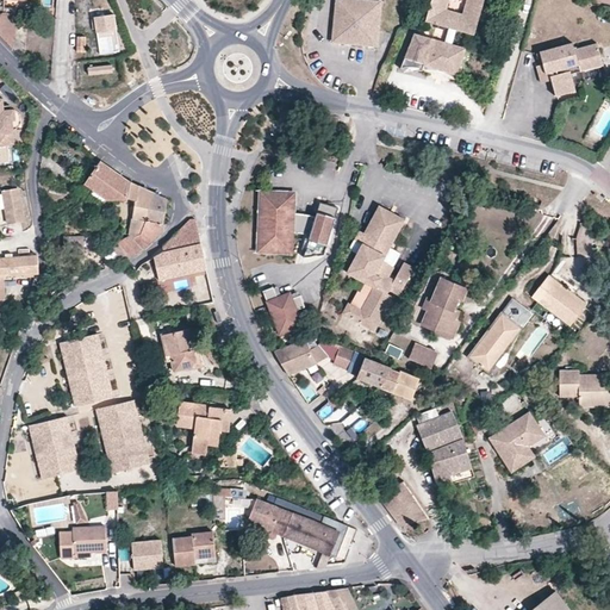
[(487,0),(434,0),(427,24),(450,31),(446,45),(417,39),(408,70),(427,72),(435,72),(444,74),(449,76),(454,79),(459,85),(467,53),(454,48),(458,33),(477,38),(487,0)]
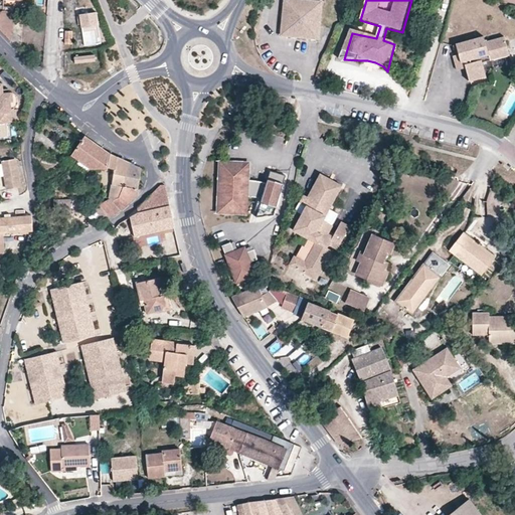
[(302,6),(284,5),(282,31),(287,32),(286,37),(308,39),(310,27),(319,28),(321,3),(302,1),(302,6)]
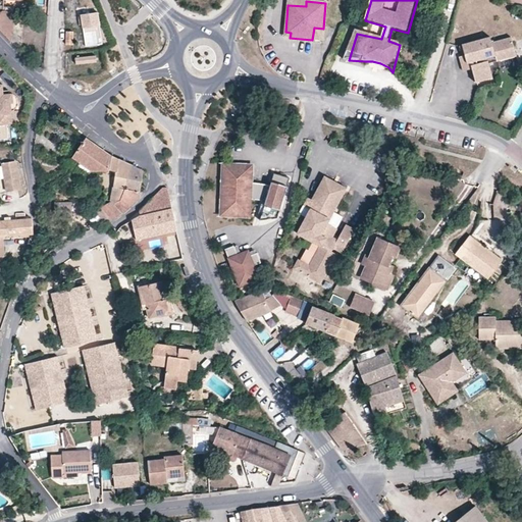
[(0,9),(0,30),(10,41),(13,7),(3,7),(2,10),(0,9)]
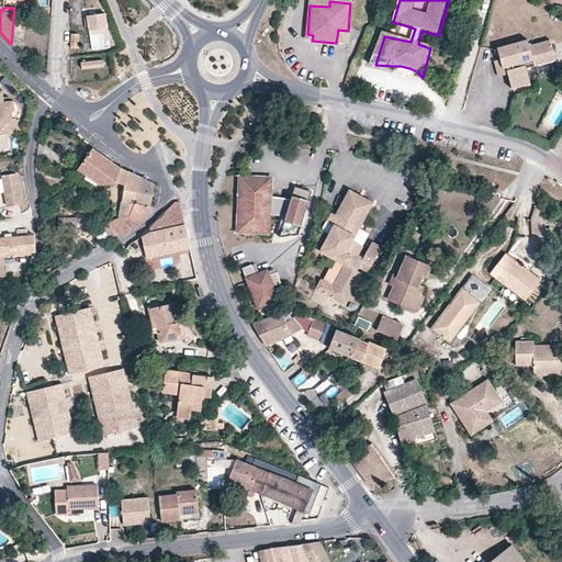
[(110,45),(105,13),(88,15),(92,47),(110,45)]
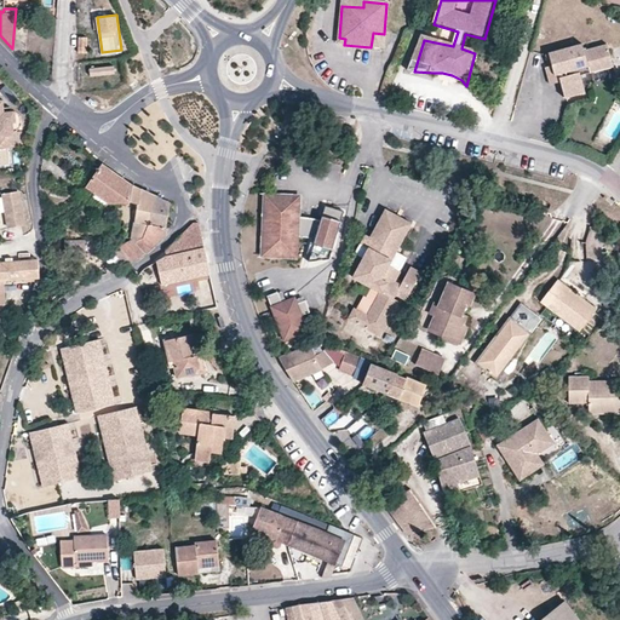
[(383,49),(384,34),(373,33),(371,47),(383,49)]
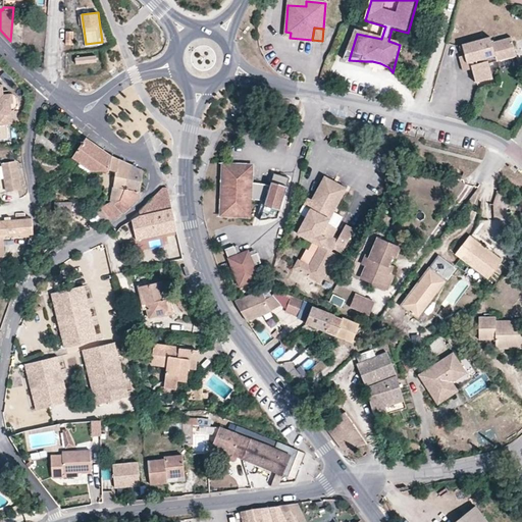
[(462,44),(462,45),(463,51),(465,54),(459,56),(461,64),(472,61),(473,64),(471,64),(475,82),(492,77),(491,73),(488,62),(516,55),(511,37),(491,42),(489,37),(462,44)]
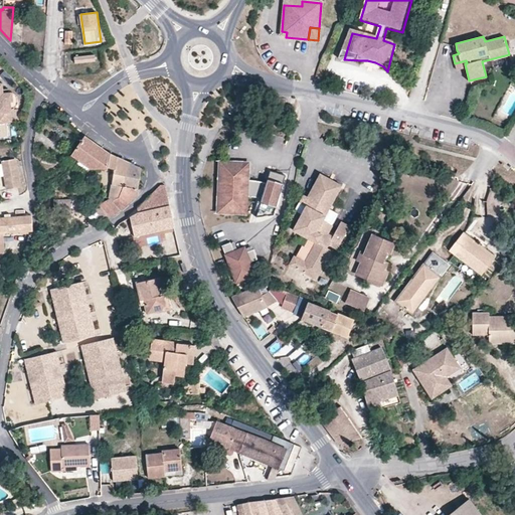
[(512,64),(509,54),(482,61),(485,72),(512,64)]
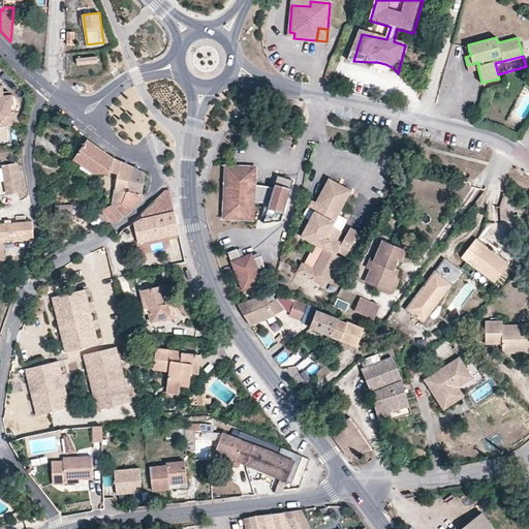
[(1,86),(0,85),(0,139),(6,139),(5,126),(10,125),(10,113),(12,112),(17,107),(17,99),(11,95),(8,95),(8,92),(2,92),(1,86)]
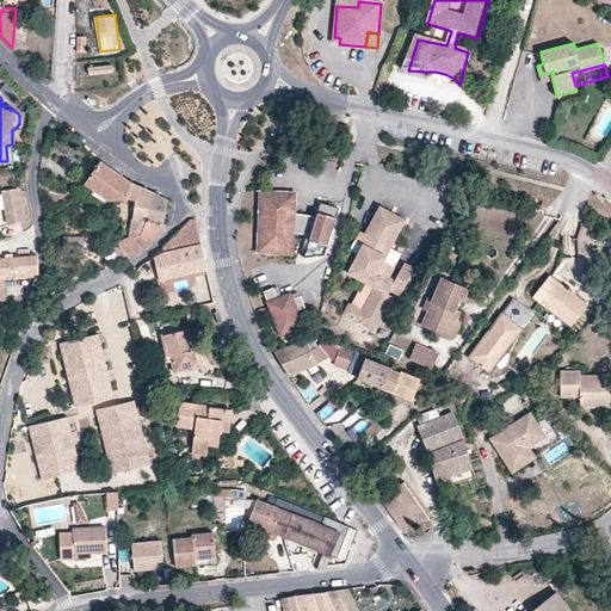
[(130,184),(102,165),(87,186),(109,203),(129,202),(130,184)]
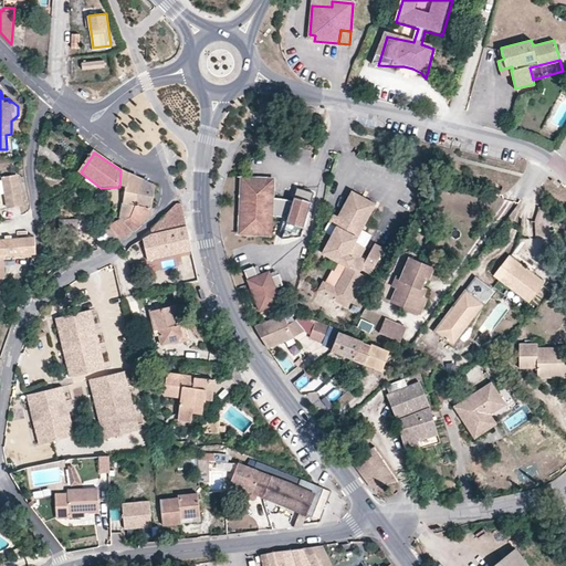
[(128,189),(122,221),(125,224),(133,221),(137,209),(144,181),(124,173),(121,170),(119,187),(123,187),(128,189)]
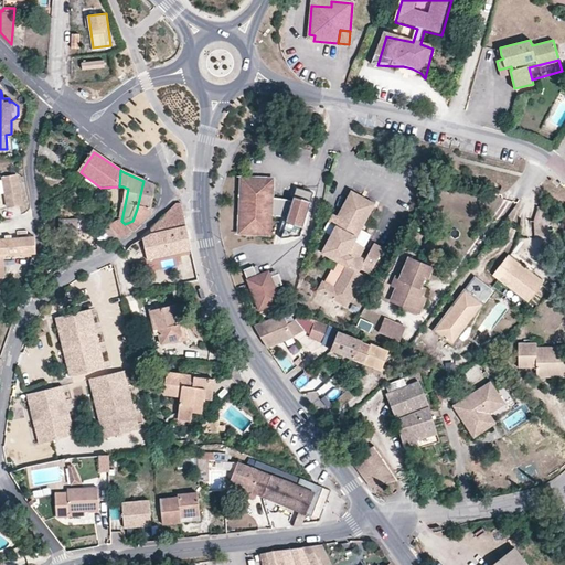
[(16,174),(2,177),(8,208),(21,205),(16,174)]
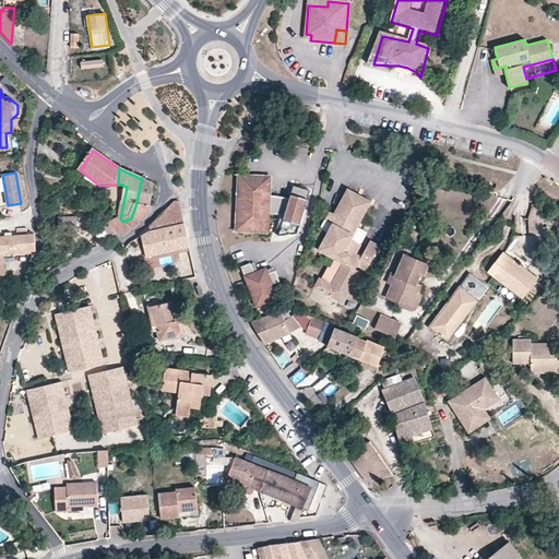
[(284,221),(292,223),(290,226),(299,228),(310,191),(299,188),(297,192),(292,195),(290,195),(289,200),(280,198),(269,198),(269,191),(263,186),(263,180),(249,180),(249,179),(238,178),(237,190),(246,190),(246,200),(240,201),(240,209),(241,215),(241,219),(242,226),(244,228),(244,230),(257,232),(257,234),(265,234),(265,224),(268,224),(268,215),(276,214),(285,217),(284,221)]
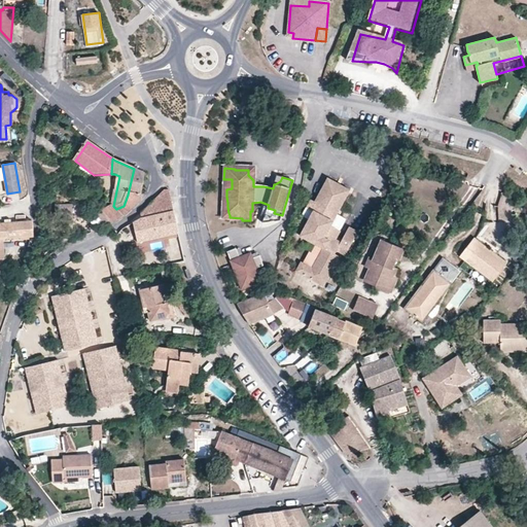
[(105,211),(116,223),(126,218),(141,204),(145,175),(134,169),(128,195),(124,206),(116,209),(113,206),(105,211)]
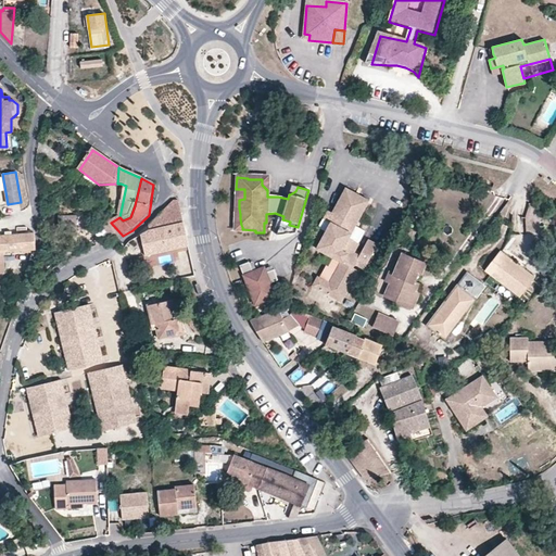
[(235,232),(255,232),(255,230),(242,229),(242,227),(241,225),(240,218),(240,214),(239,207),(239,200),(244,199),(244,189),(236,189),(235,232)]
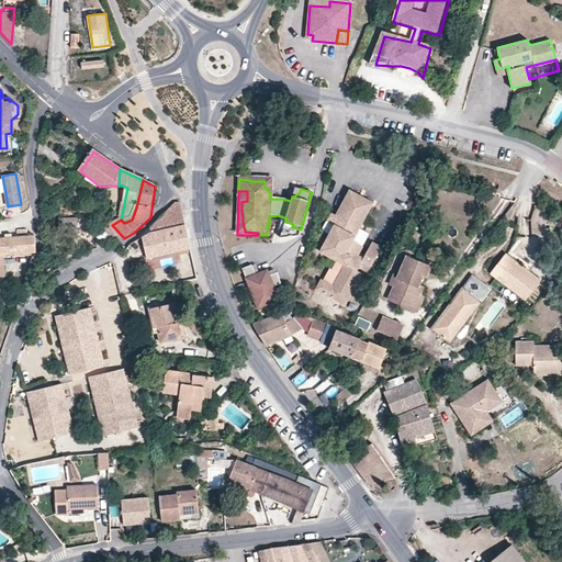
[(338,265),(327,285),(323,296),(345,306),(360,274),(356,272),(358,269),(367,273),(380,248),(370,244),(360,263),(355,261),(361,248),(351,243),(370,203),(346,192),(328,226),(332,228),(318,254),(338,265)]
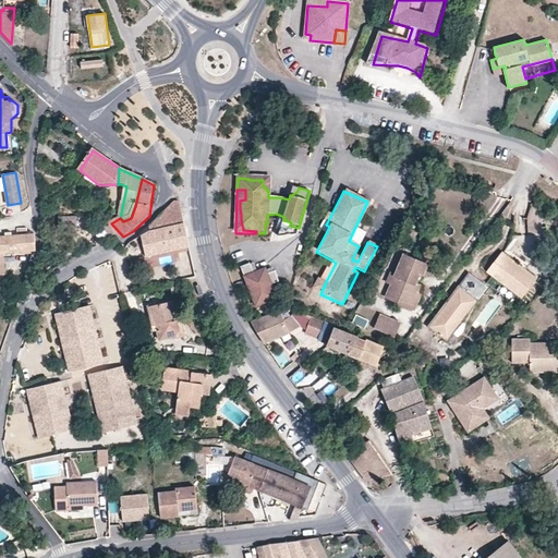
[(431,210),(420,204),(417,207),(429,214),(431,210)]
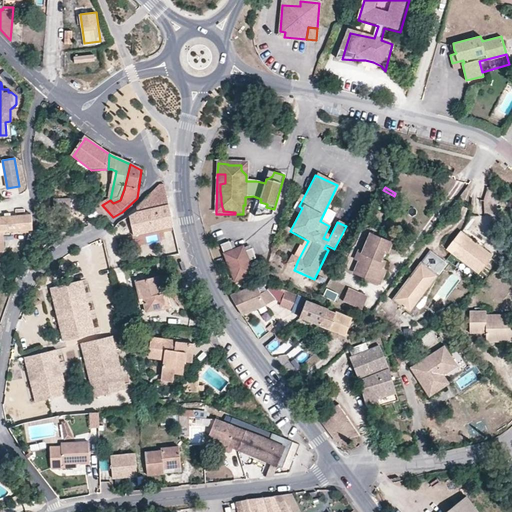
[(137,214),(169,207),(164,188),(160,188),(137,210),(137,214)]
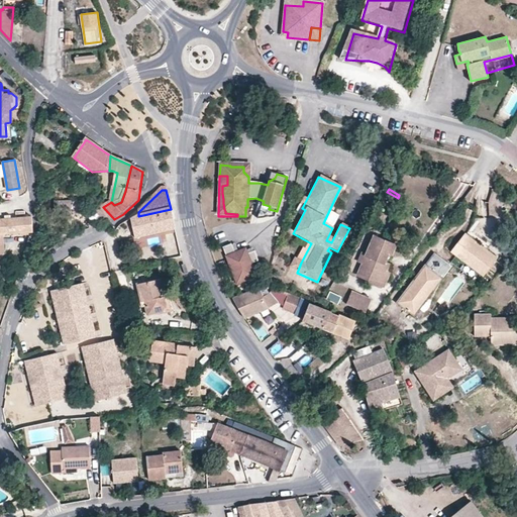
[(61,200),(55,201),(55,213),(57,213),(63,213),(63,216),(72,215),(71,200),(61,200)]
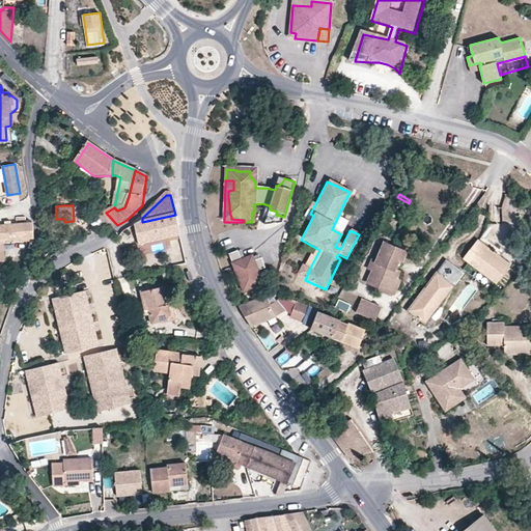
[(100,219),(109,229),(112,228),(117,225),(106,213),(100,219)]
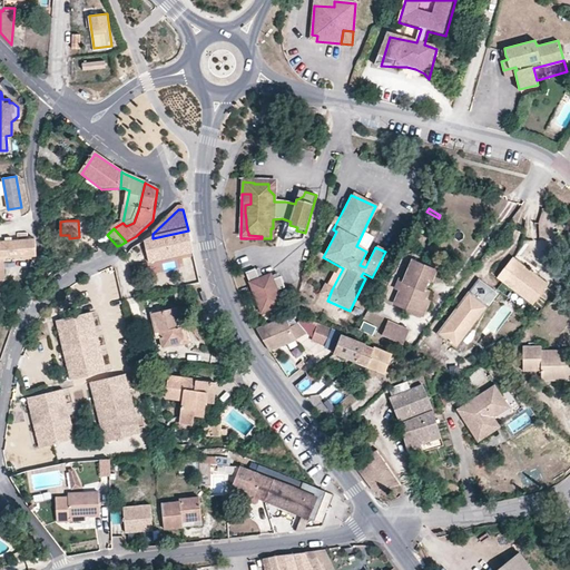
[(179,258),(193,255),(194,255),(188,231),(153,238),(145,244),(149,265),(179,258)]
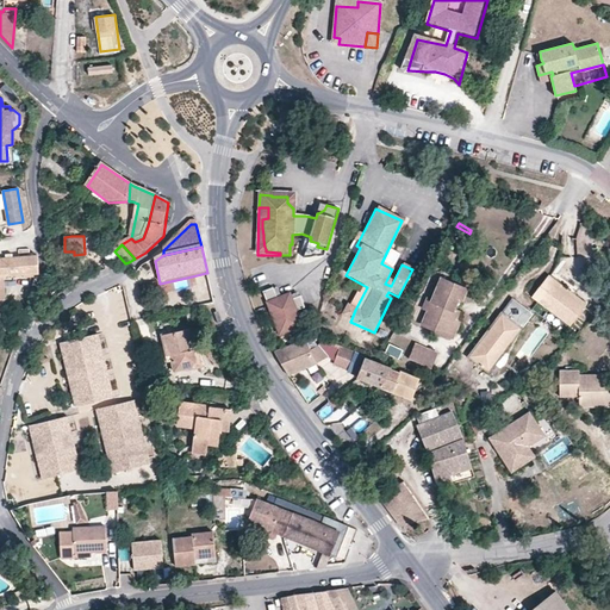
[(1,277),(37,273),(37,261),(37,256),(29,256),(27,249),(19,249),(19,257),(12,257),(11,254),(5,254),(6,259),(0,259),(0,299),(2,299),(1,277)]
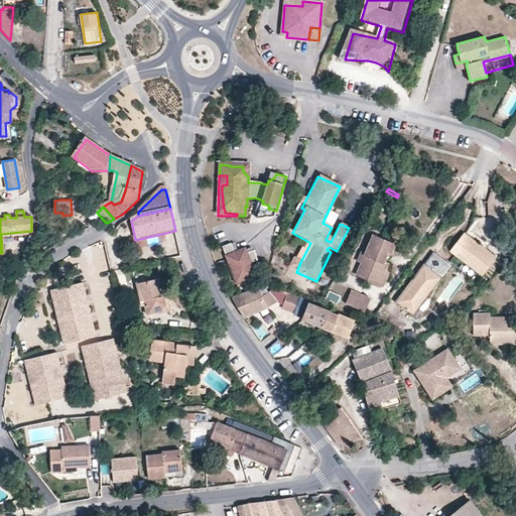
[(462,234),(449,250),(480,272),(492,256),(462,234)]
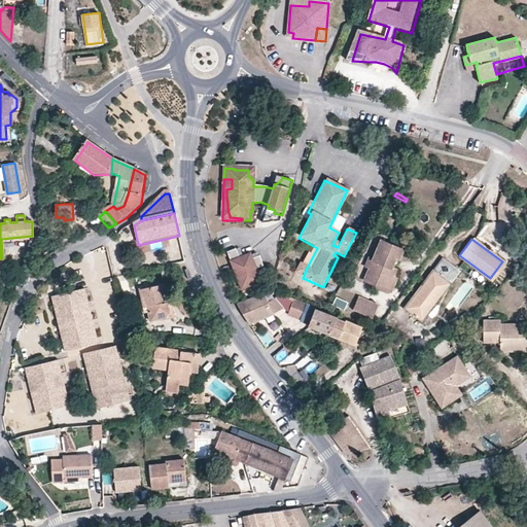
[(393,257),(396,258),(400,250),(379,241),(372,259),(366,257),(363,267),(367,269),(363,279),(377,284),(376,286),(388,291),(394,279),(390,277),(394,269),(393,269),(390,268),(393,257)]
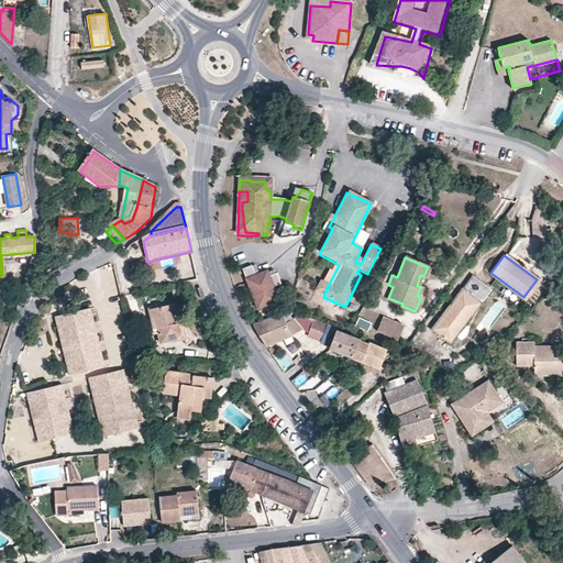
[(251,264),(242,267),(260,307),(279,297),(274,284),(282,280),(276,271),(268,274),(266,268),(255,274),(251,264)]
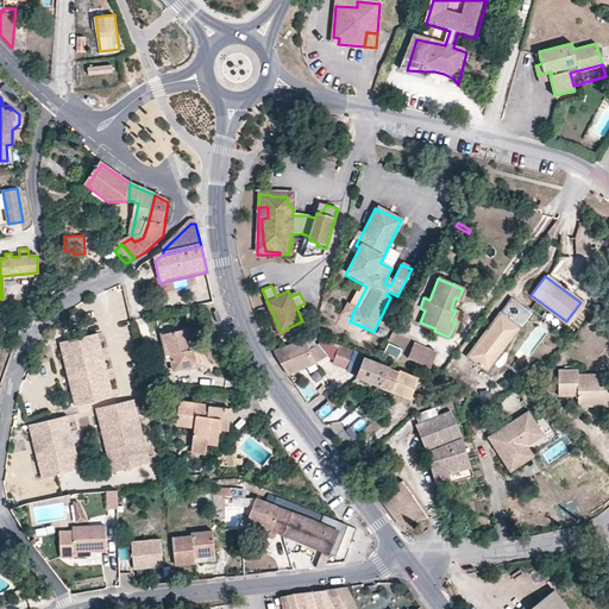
[(485,371),(529,312),(509,297),(466,357),(473,362),(473,363),(485,371)]
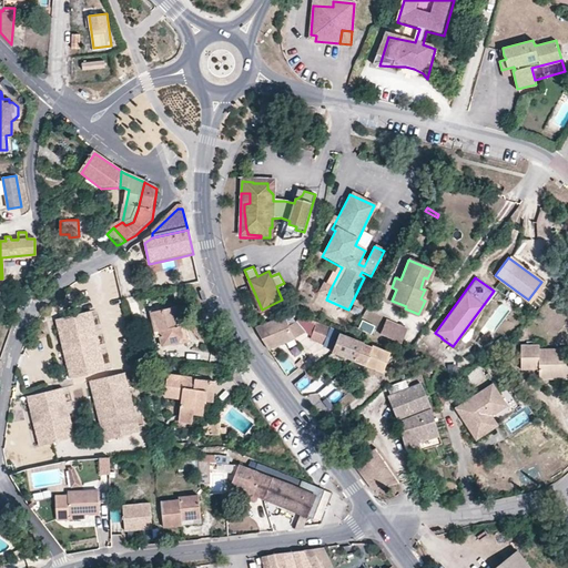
[(326,300),(331,288),(324,285),(318,296),(326,300)]
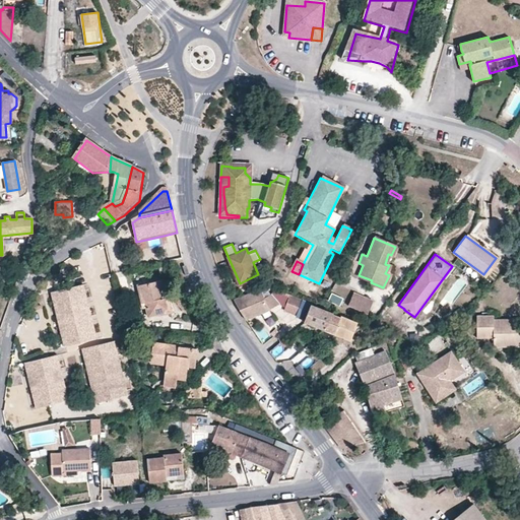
[(160,281),(137,285),(141,304),(144,303),(148,316),(172,311),(169,298),(165,299),(160,281)]
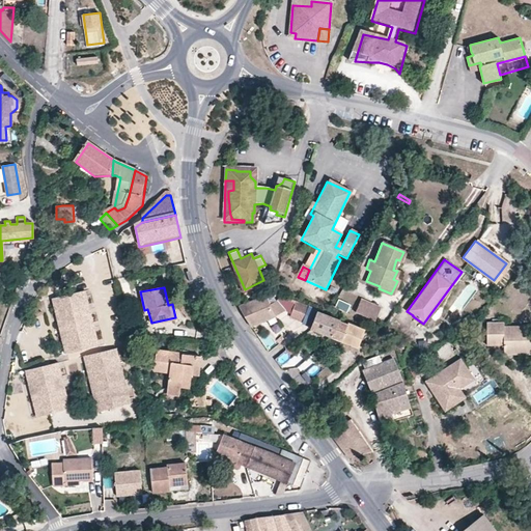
[(272,290),(240,305),(251,326),(274,315),(269,303),(276,300),(275,298),(273,294),(272,290)]
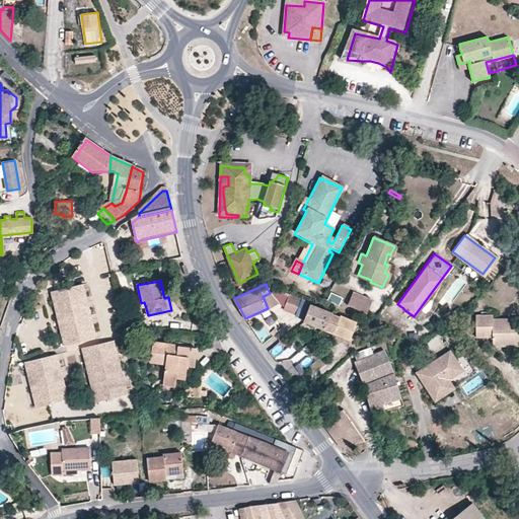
[(83,285),(51,292),(63,345),(95,338),(83,285)]
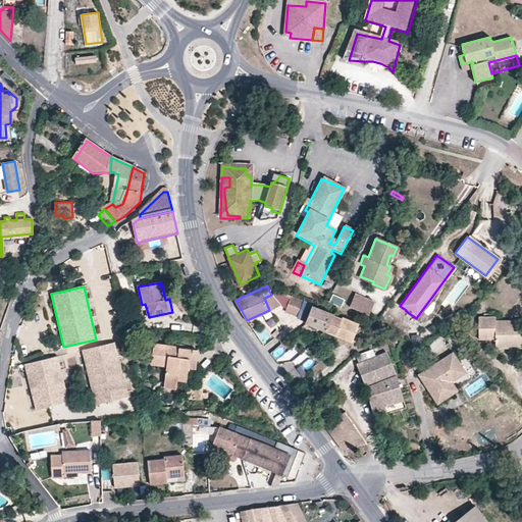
[(372,304),(353,296),(348,308),(367,315),(372,304)]
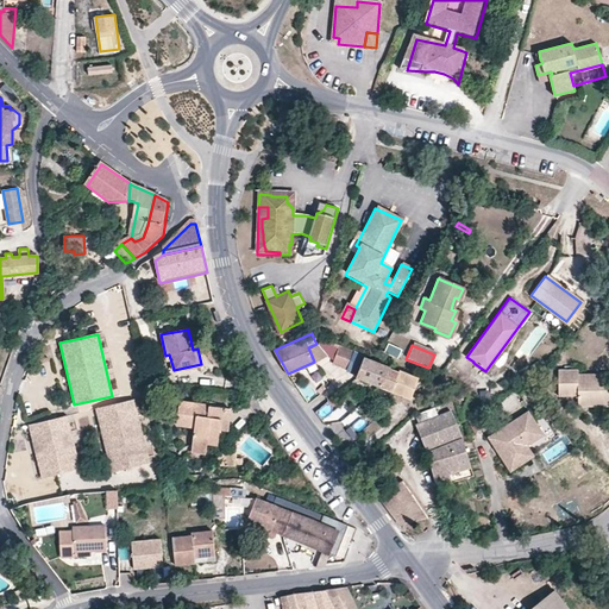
[(391,347),(388,355),(399,360),(402,352),(391,347)]
